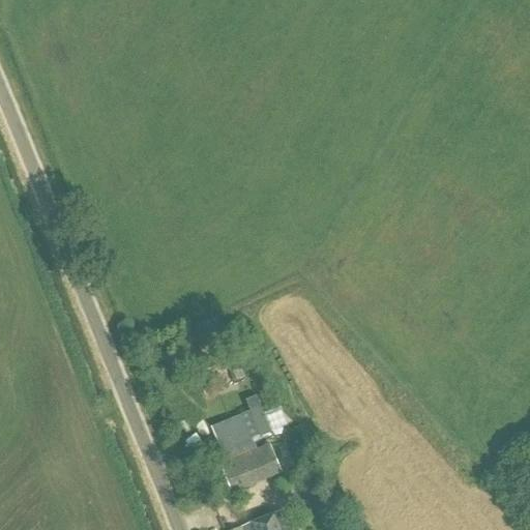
[(225,334),(217,318),(195,327),(202,345),(225,334)]
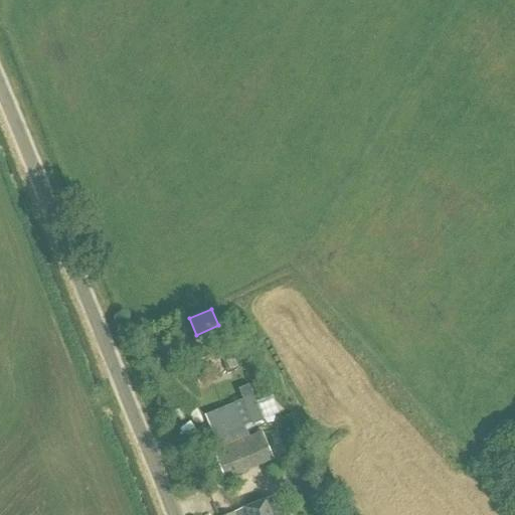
[(239,389),(243,399),(253,425),(265,421),(250,385),(239,389)]
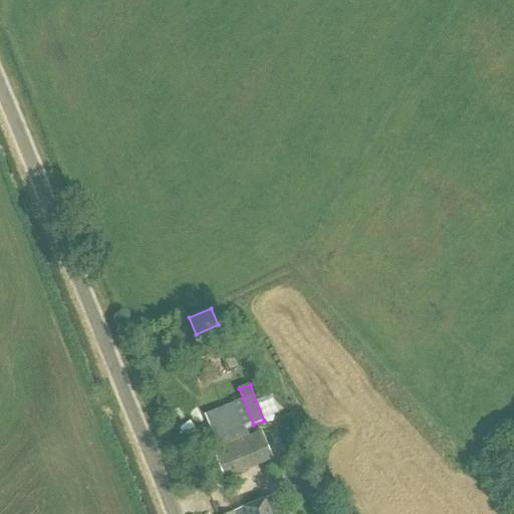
[(214,452),(225,479),(273,460),(262,433),(252,437),(238,401),(205,414),(219,450),(214,452)]
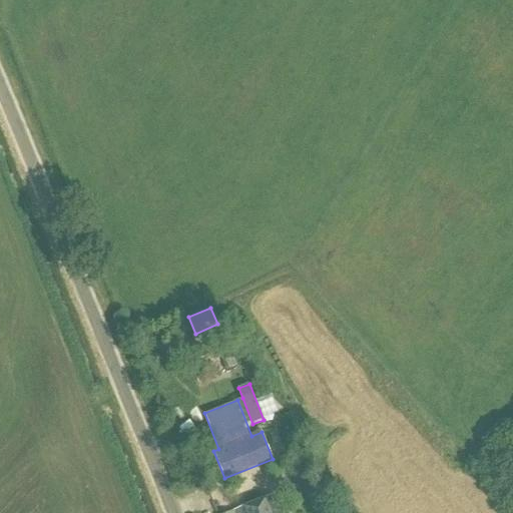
[(281,512),(275,496),(231,512),(281,512)]
